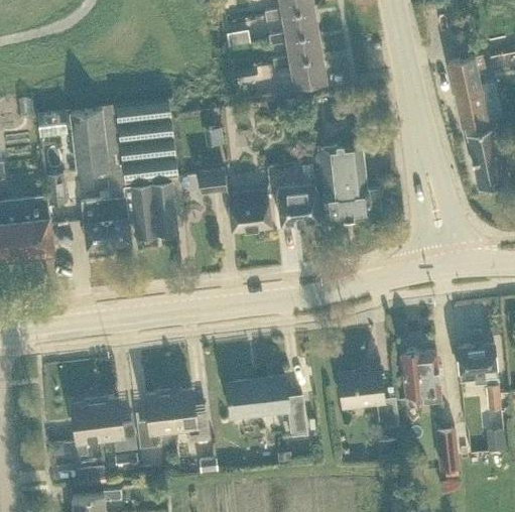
[(282,14),(314,9),(312,0),(280,0),(282,10),(282,14)]
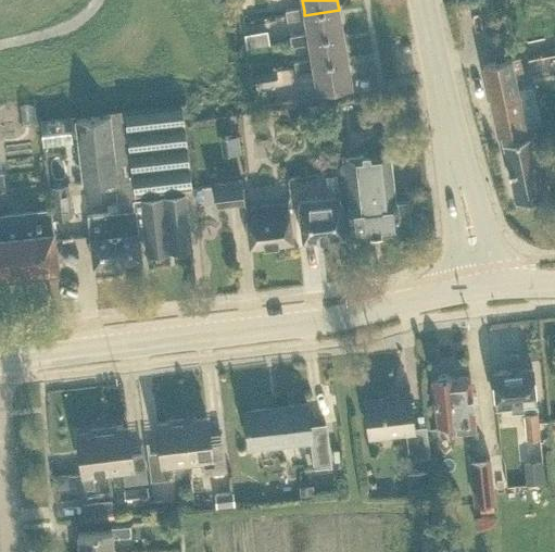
[(308,41),(343,35),(339,10),(304,15),(304,11),(287,13),(289,24),(305,21),(307,36),(308,41)]
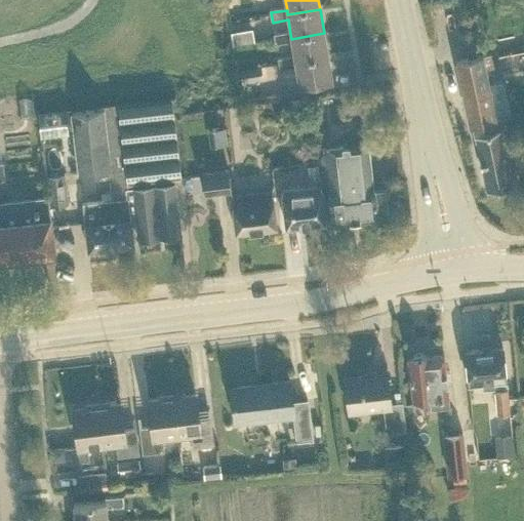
[(255,44),(253,32),(231,36),(233,48),(255,44)]
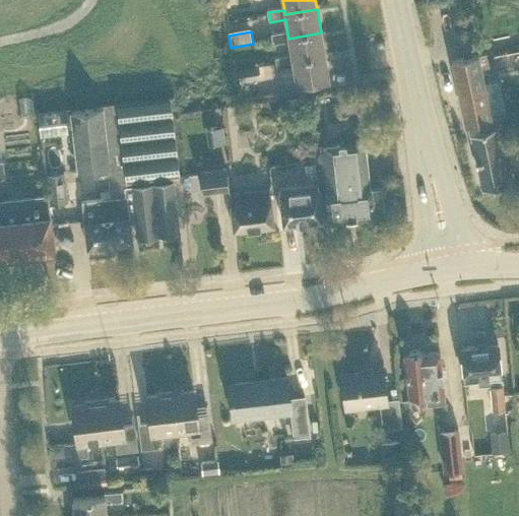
[(294,62),(325,57),(321,33),(288,39),(287,34),(273,37),(274,46),(290,43),(293,58),(294,62)]
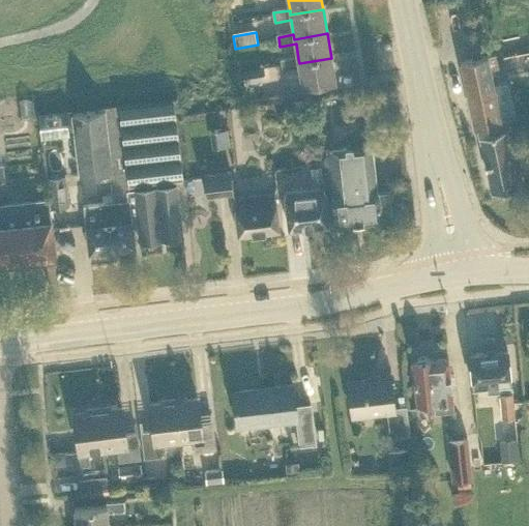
[(303,89),(335,83),(331,58),(299,63),(298,59),(282,61),(283,71),(300,68),(303,89)]
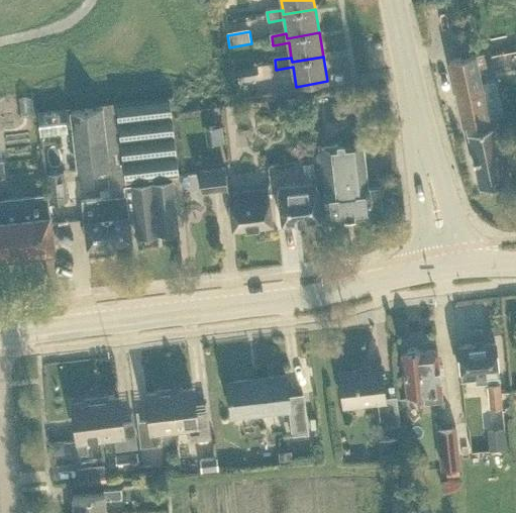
[(492,121),(489,122),(475,58),(449,64),(463,128),(466,128),(479,190),(505,184),(492,121)]
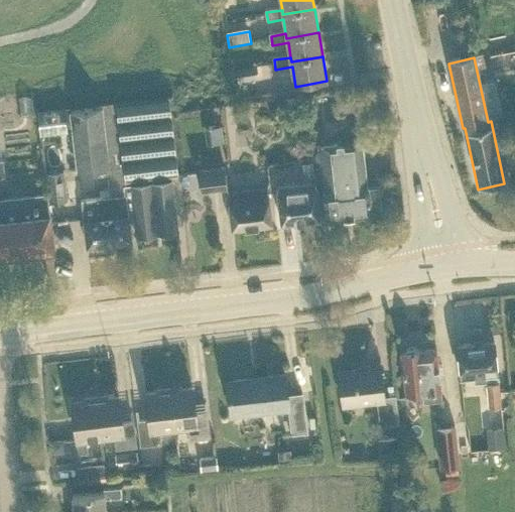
[(257,68),(236,72),(238,86),(259,82),(257,68)]
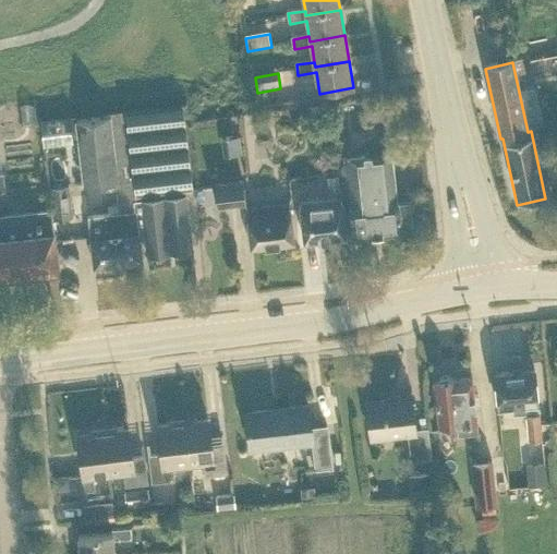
[(38,132),(34,106),(21,108),(24,134),(38,132)]
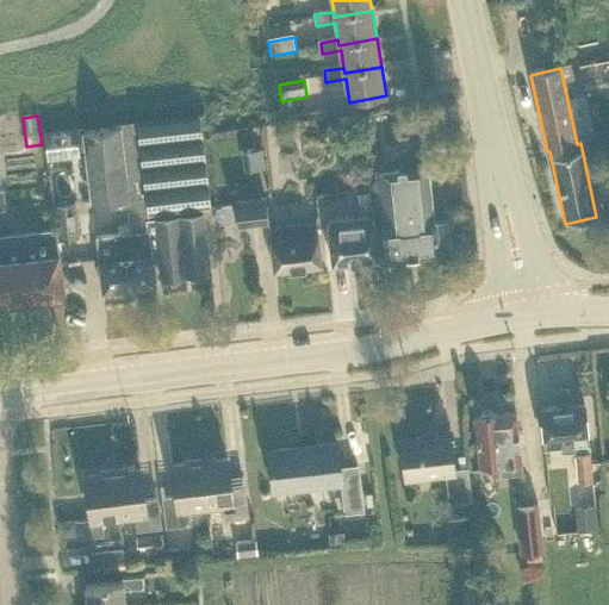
[(204,214),(203,216),(203,211),(211,210),(200,116),(118,126),(118,131),(120,131),(129,201),(126,203),(131,236),(149,234),(153,259),(161,257),(163,282),(211,278),(204,214)]
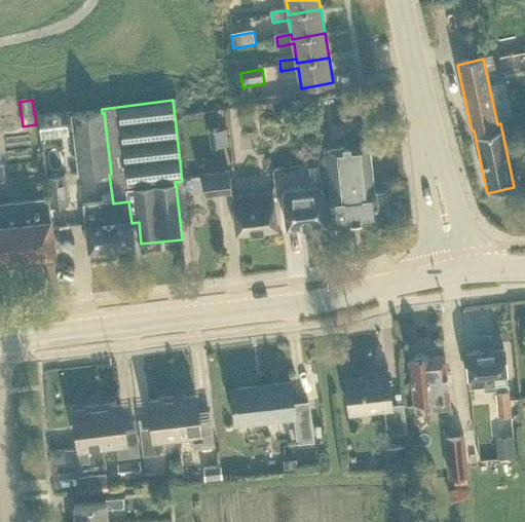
[(79,178),(109,175),(111,174),(104,113),(102,113),(72,117),(79,178)]
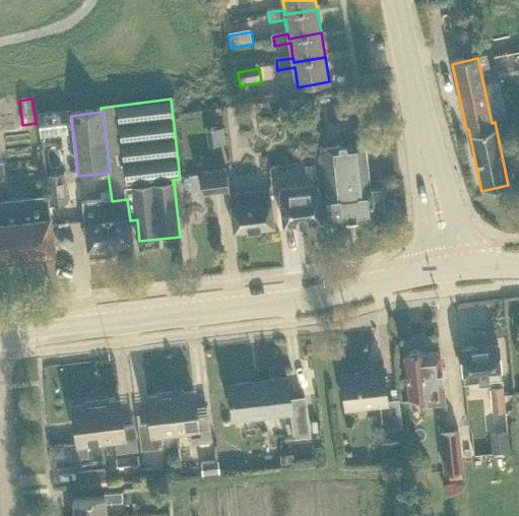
[(243,138),(252,137),(255,133),(255,128),(251,125),(243,126),(239,130),(239,134),(243,138)]
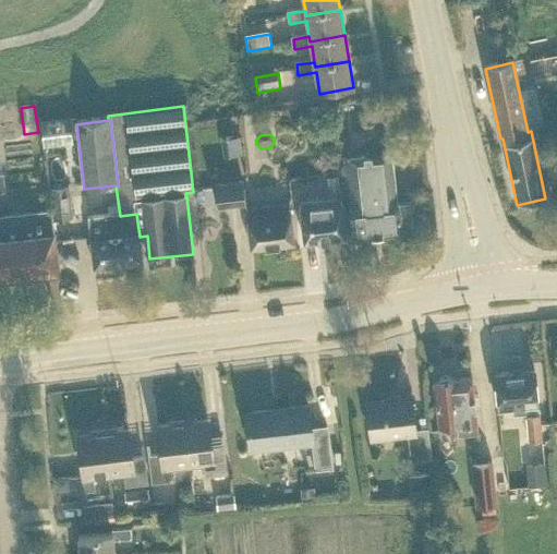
[(401,233),(412,232),(409,204),(398,206),(392,156),(346,160),(349,183),(341,184),(342,199),(351,197),(352,209),(350,209),(353,239),(401,233)]
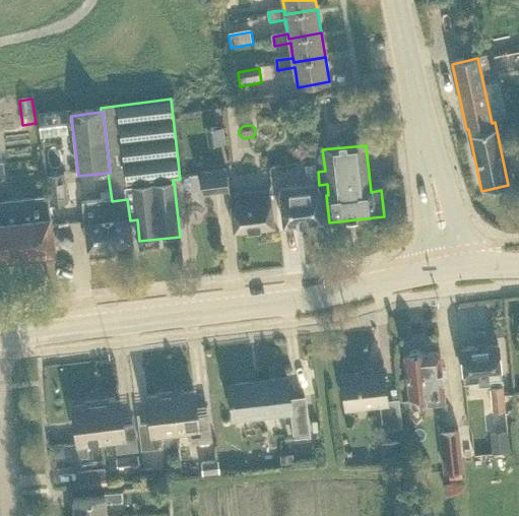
[(306,168),(308,185),(317,184),(315,167),(306,168)]
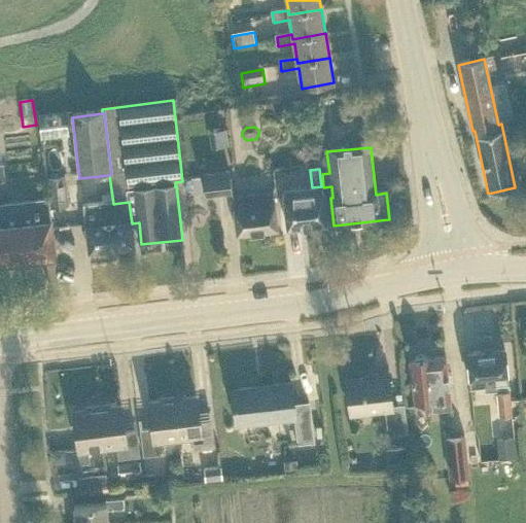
[(230,174),(203,177),(206,199),(233,196),(230,174)]
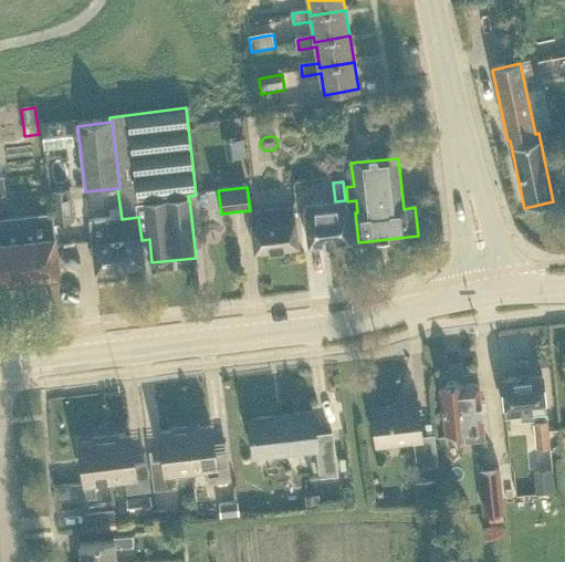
[(74,224),(71,191),(52,194),(56,226),(74,224)]
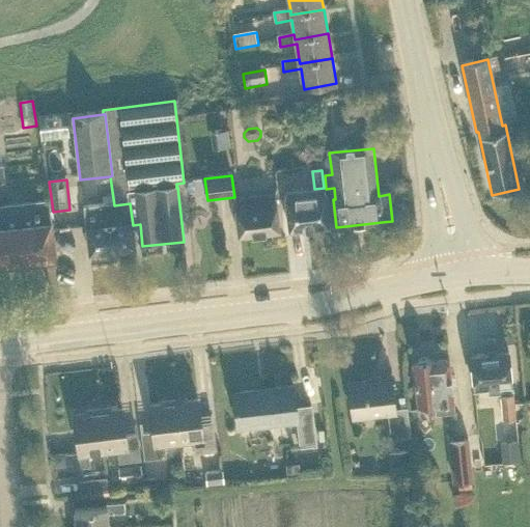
[(289,233),(329,228),(325,191),(285,196),(289,233)]
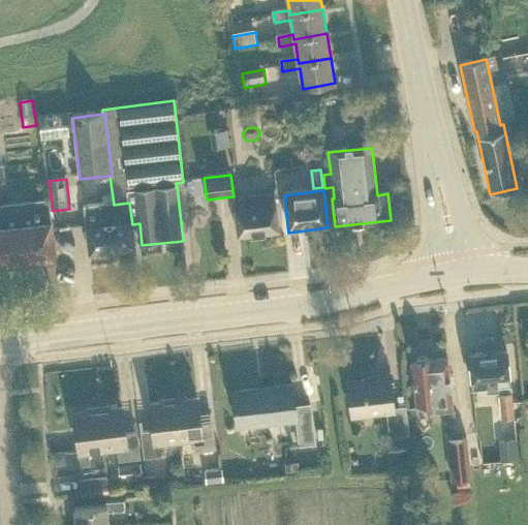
[(238,238),(279,234),(275,196),(234,201),(238,238)]
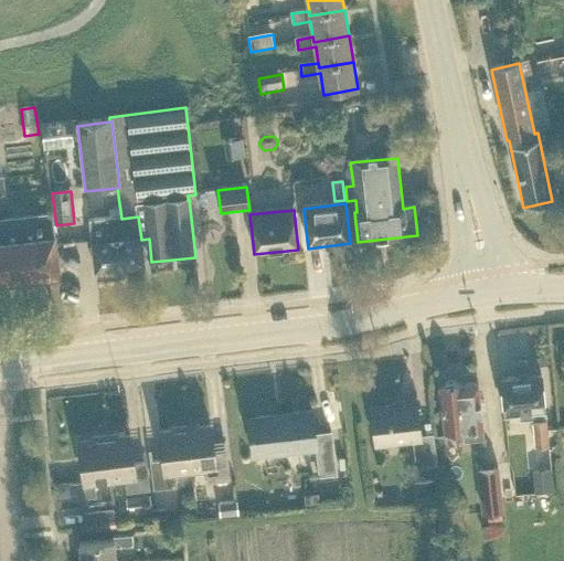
[(51,217),(0,222),(0,285),(60,278),(55,240),(53,240),(51,217)]
